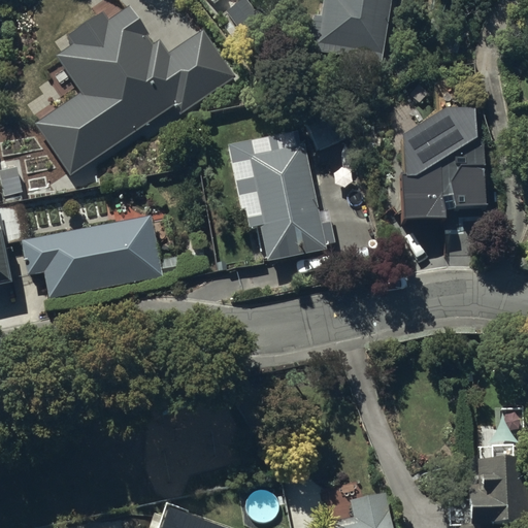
[(309,47),(381,57),(389,0),(323,0),(321,15),(314,14),(309,47)]
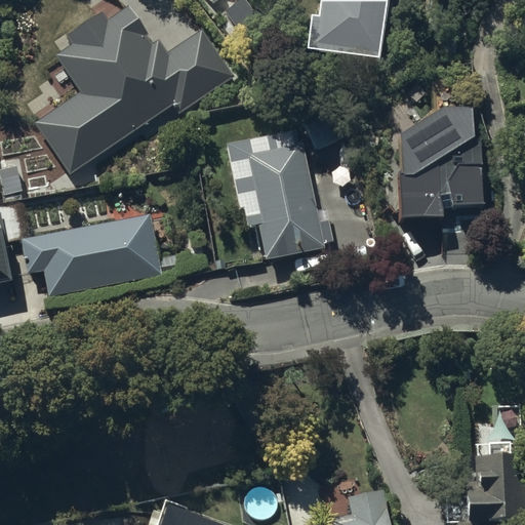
[(35,121),(70,171),(173,103),(179,111),(233,74),(201,28),(168,50),(159,37),(154,41),(128,3),(108,16),(103,8),(67,33),(73,42),(56,53),(81,89),(35,121)]
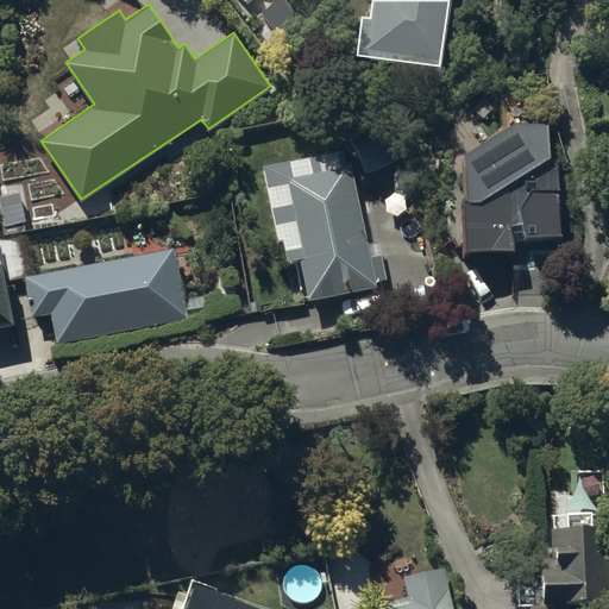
[(515,149),(450,151),(462,246),(559,245),(539,142),(515,143),(515,149)]
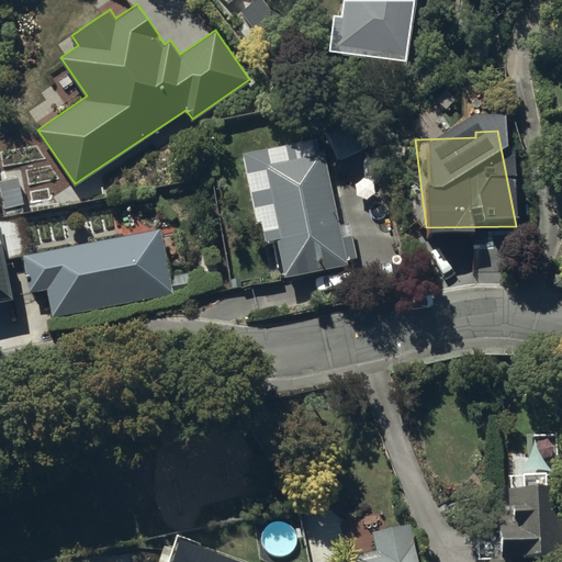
[(324,147),(261,158),(285,274),(348,263),(324,147)]
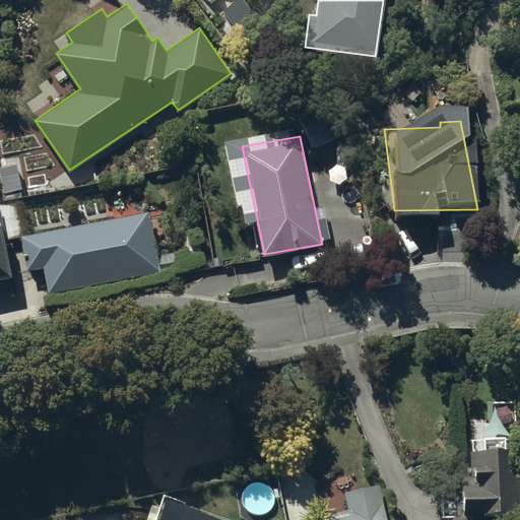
[(0,276),(14,273),(0,207),(0,276)]
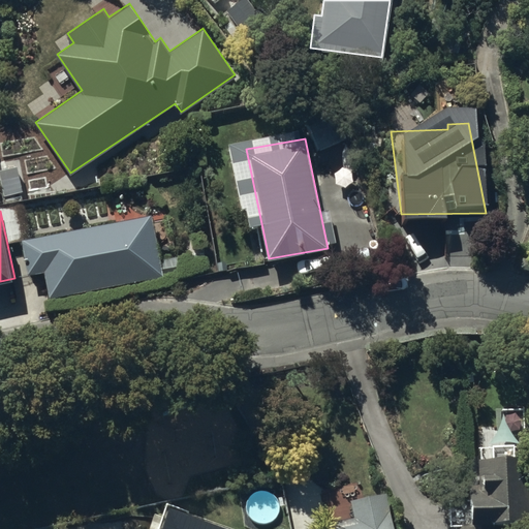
[(151,215),(22,239),(28,273),(44,270),(50,296),(162,275),(151,215)]
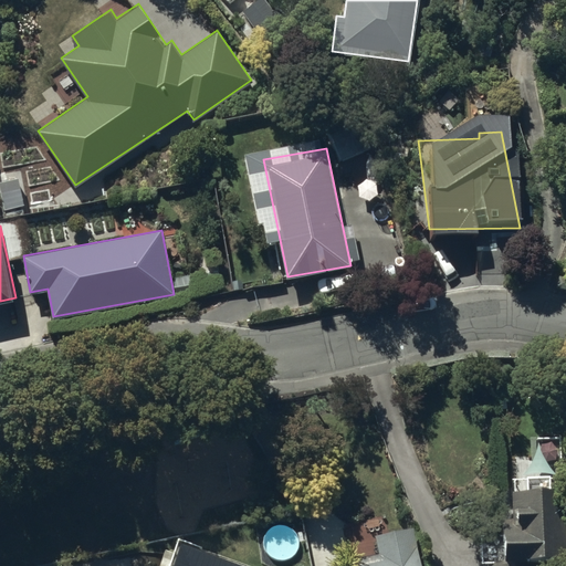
[(488,558),(488,565),(535,565),(536,555),(565,555),(564,489),(512,490),(513,524),(500,525),(501,536),(480,536),(481,559),(488,558)]
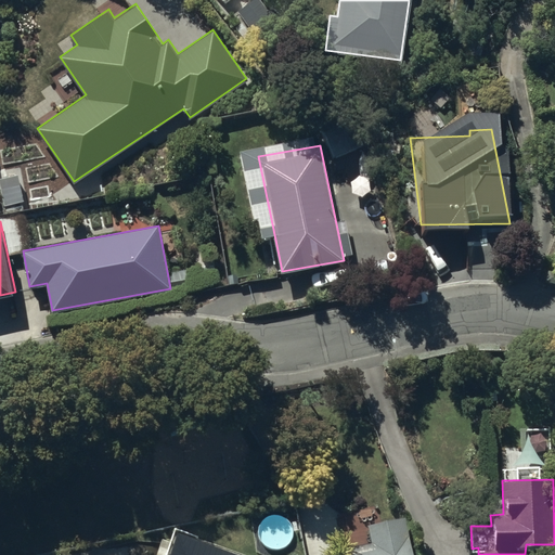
[(345,544),(346,554),(413,554),(405,517),(370,524),(373,539),(345,544)]
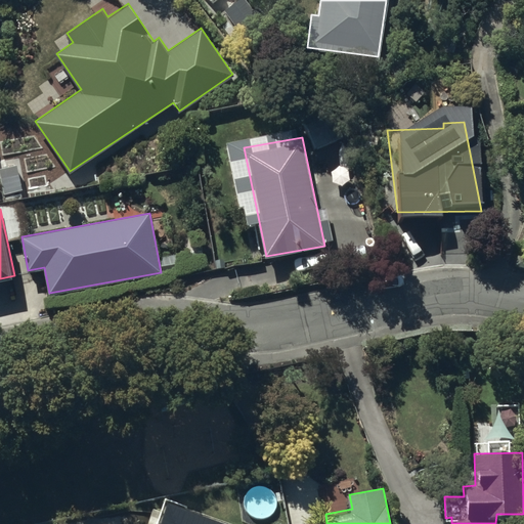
[(219,523),(167,505),(160,523),(219,523)]
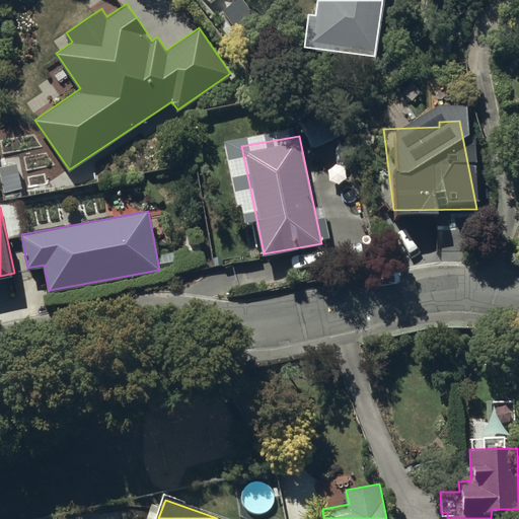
All buildings are outlined.
